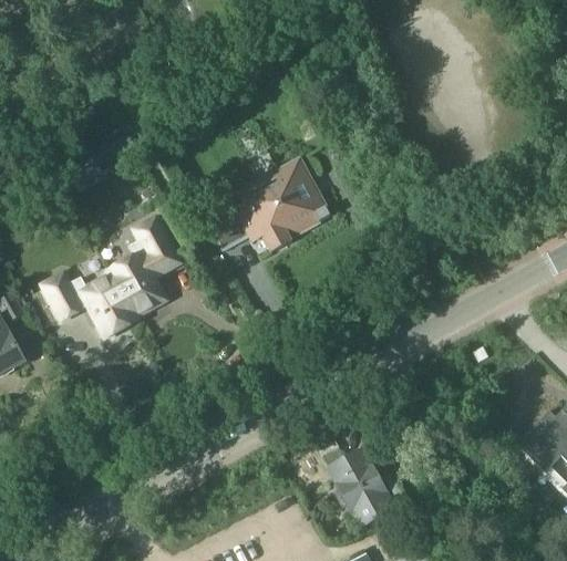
[(244,201),(237,206),(229,191),(204,206),(210,219),(208,220),(224,247),(248,234),(250,237),(260,231),(271,251),(292,239),(290,236),(330,214),(299,157),(278,169),(284,179),(265,189),(259,179),(238,191),(244,201)]
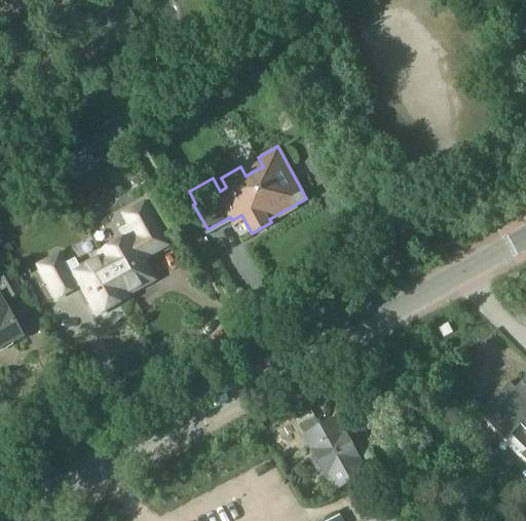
[(102,250),(127,296),(126,293),(154,277),(142,254),(138,256),(135,249),(162,234),(144,201),(125,212),(130,221),(119,227),(124,236),(102,250)]
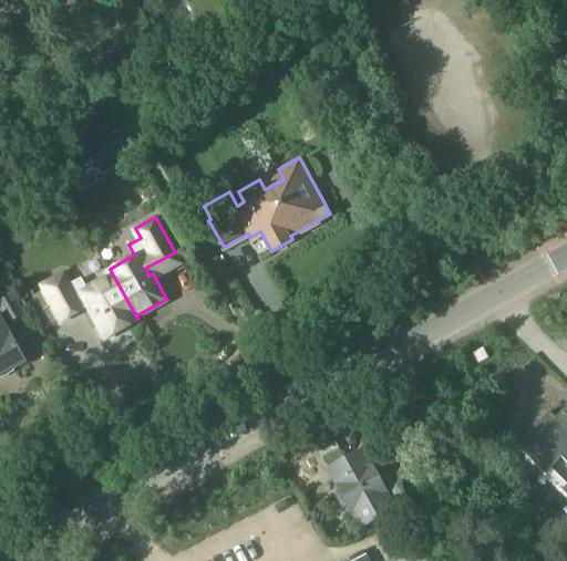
[(137,319),(110,269),(109,269),(111,273),(86,287),(81,276),(69,282),(63,272),(43,283),(62,319),(82,308),(82,307),(89,304),(91,310),(95,308),(99,315),(95,318),(106,336),(137,319)]
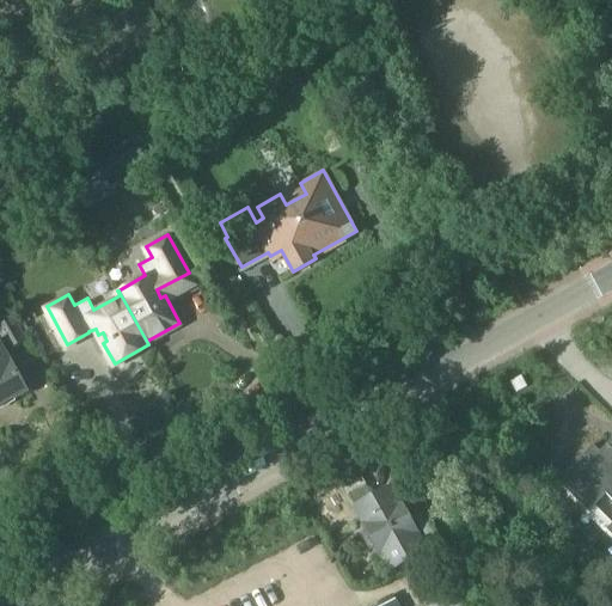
[(24,337),(12,314),(0,320),(0,326),(10,344),(24,337)]
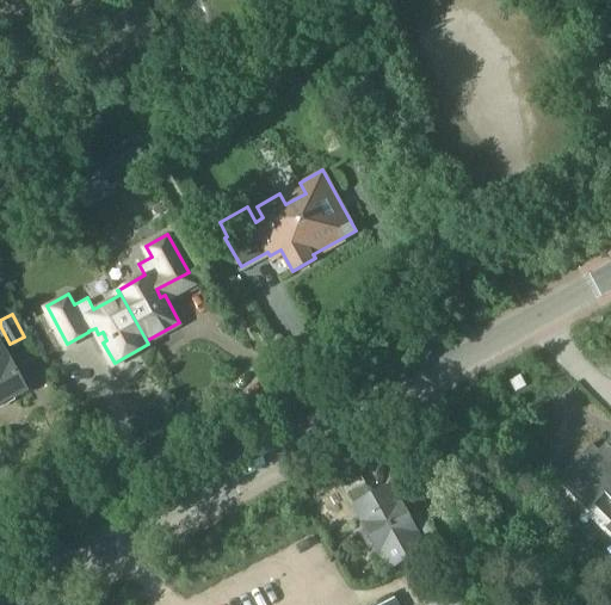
[(0,401),(26,388),(11,358),(0,340),(0,401)]
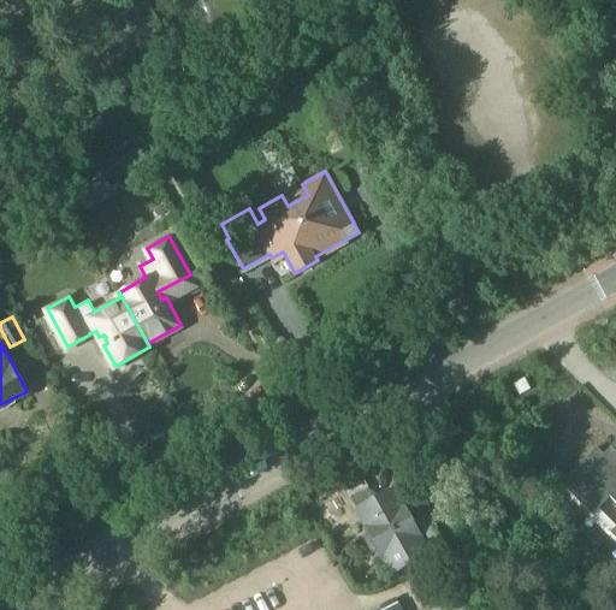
[(531,385),(525,374),(514,379),(520,391),(531,385)]
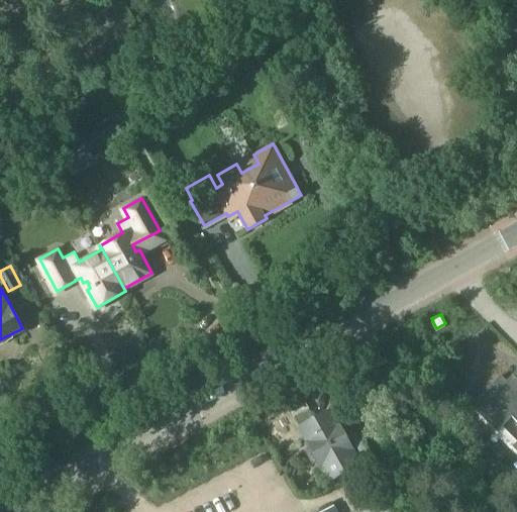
[(516,367),(506,379),(501,373),(470,403),(475,408),(496,428),(501,423),(510,413),(516,420),(516,438),(512,444),(516,448),(516,367)]
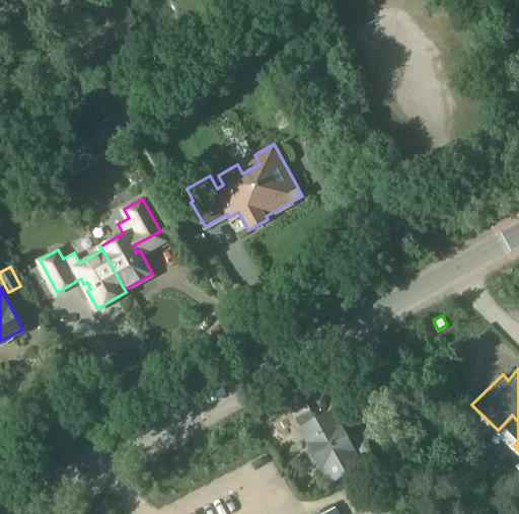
[(332,410),(300,427),(330,482),(362,463),(332,410)]
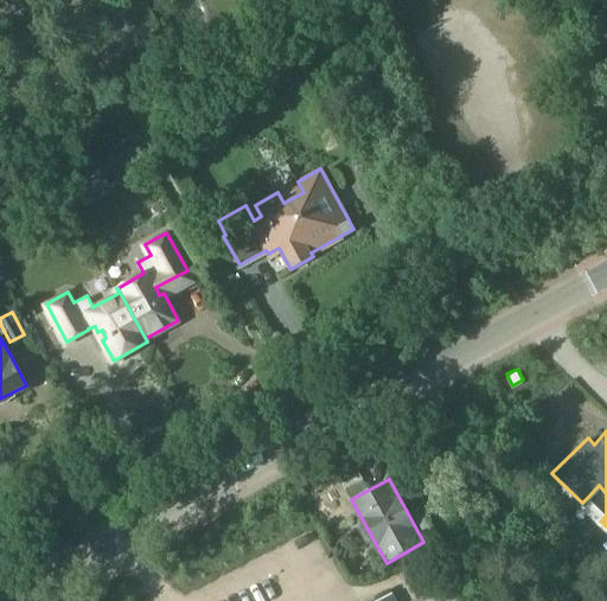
[(411,509),(422,528),(430,523),(420,505),(411,509)]
